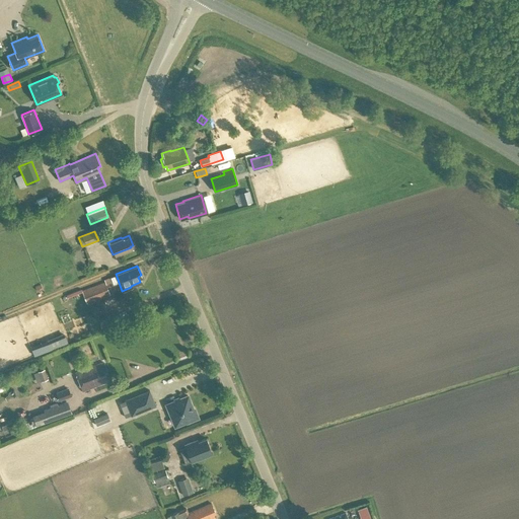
[(107,290),(115,287),(109,277),(103,279),(104,281),(80,290),(85,303),(108,294),(107,290)]
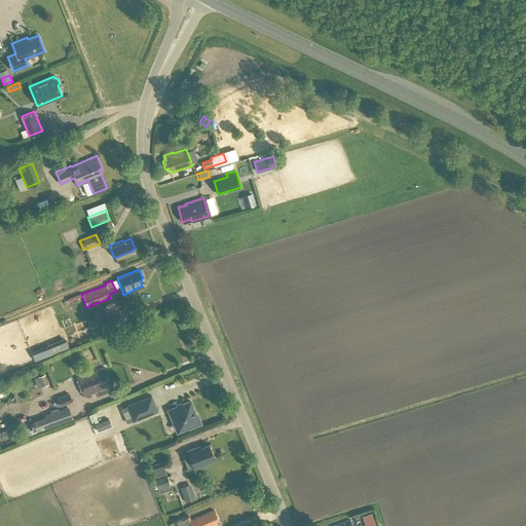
[(102,333),(108,330),(105,324),(99,327),(102,333)]
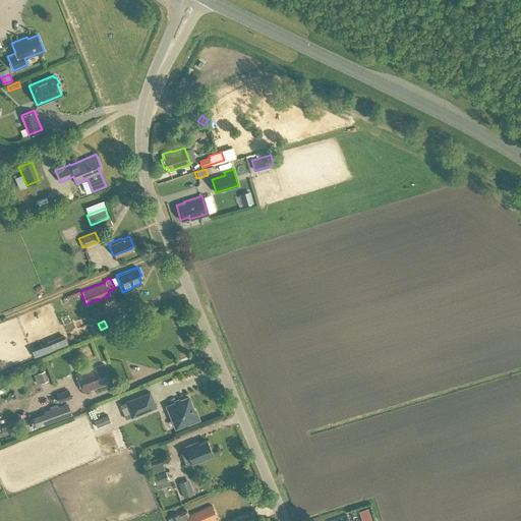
[(51,342),(54,349),(70,342),(67,335),(51,342)]
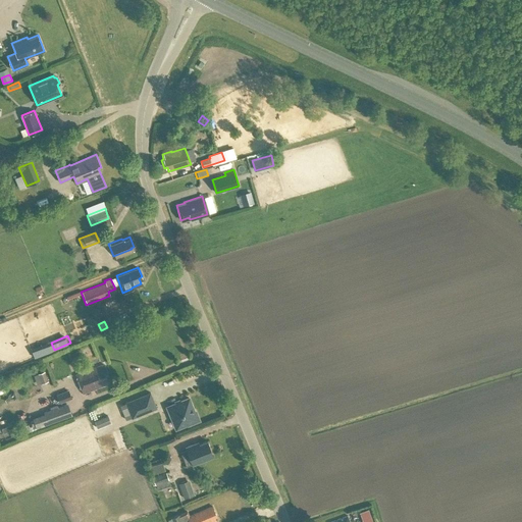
[(82,393),(110,382),(103,364),(74,375),(82,393)]
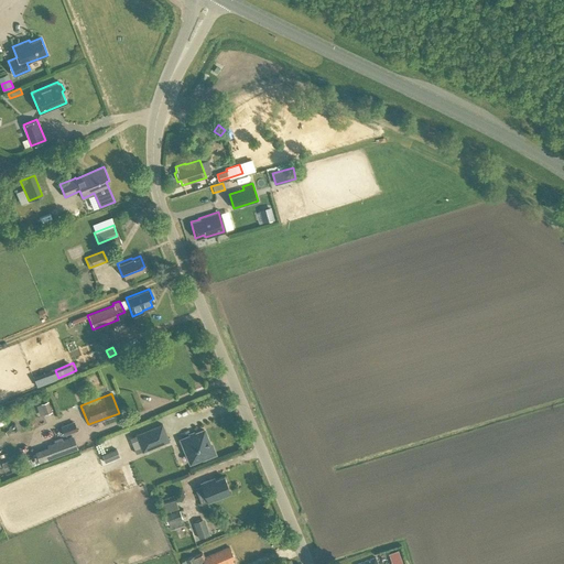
[(45,414),(52,411),(47,401),(41,403),(45,414)]
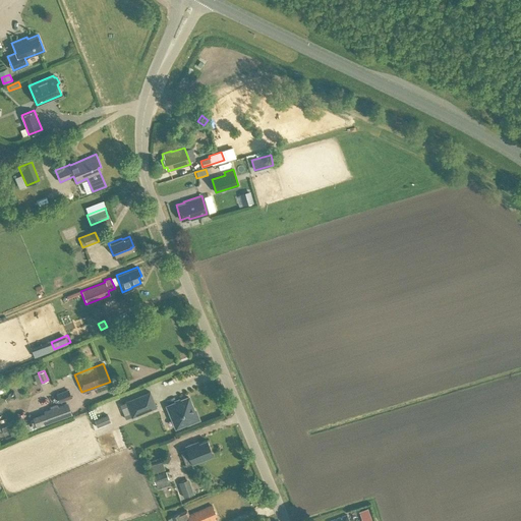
[(59,402),(72,397),(68,389),(56,394),(59,402)]
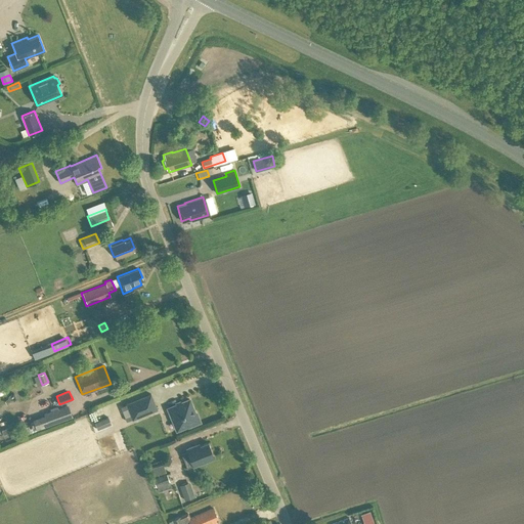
[(150,393),(125,403),(132,419),(132,420),(158,409),(150,393)]
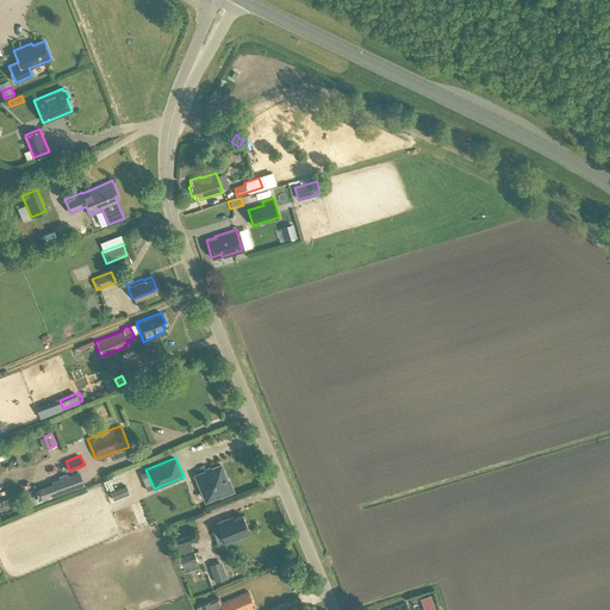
[(219,464),(194,474),(205,499),(218,495),(218,496),(232,490),(228,479),(226,479),(219,464)]
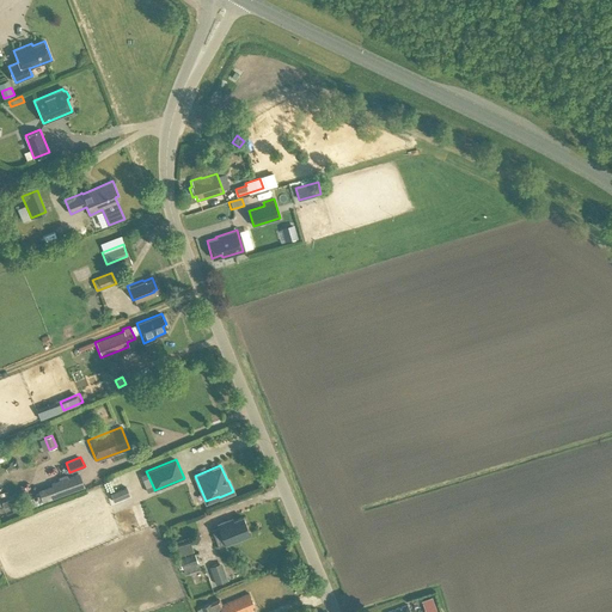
[(43,502),(85,487),(79,472),(68,477),(67,475),(59,477),(60,479),(53,483),(53,484),(38,490),(43,502)]
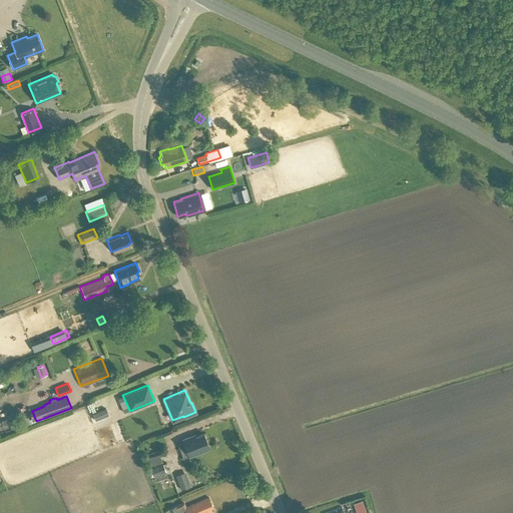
[(105,408),(92,413),(95,421),(108,415),(105,408)]
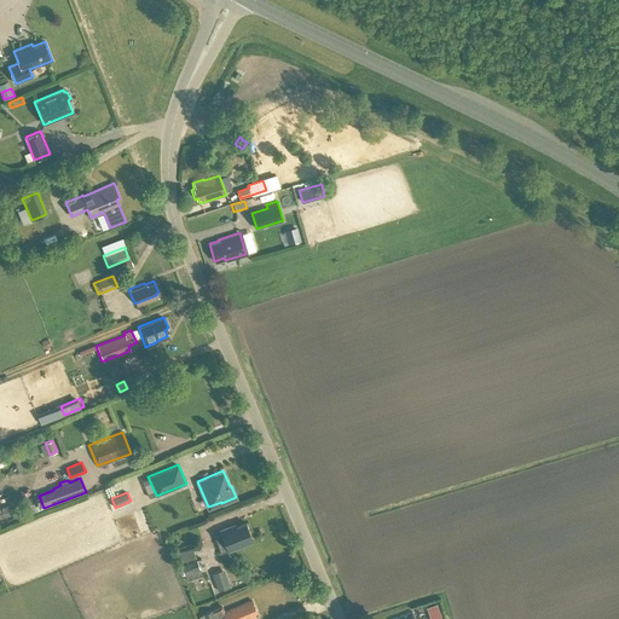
[(247,533),(249,532),(246,522),(230,528),(229,526),(219,530),(221,534),(214,537),(221,554),(229,550),(249,541),(247,533)]
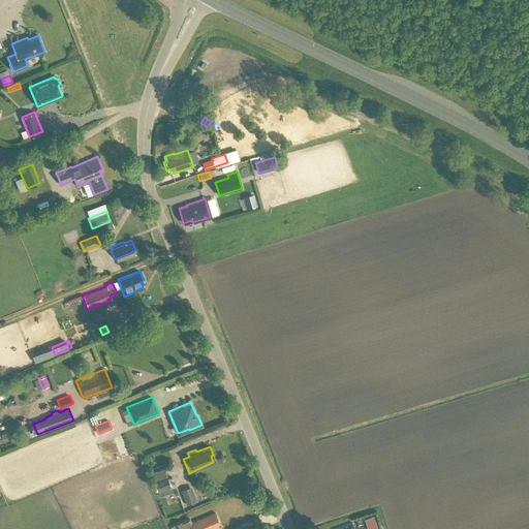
[(154,479),(166,475),(164,468),(152,472),(154,479)]
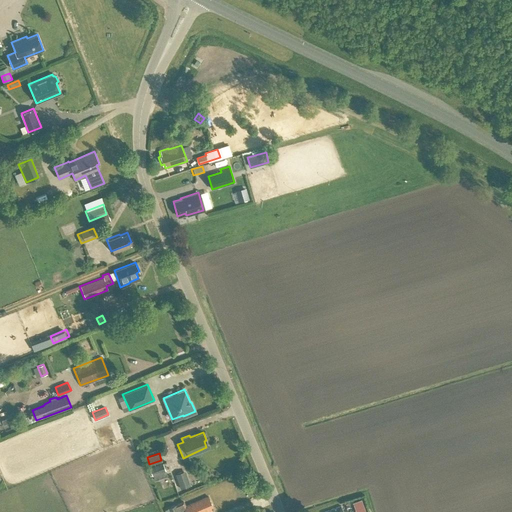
[(165,470),(166,469),(163,462),(149,468),(152,475),(153,475),(165,470)]
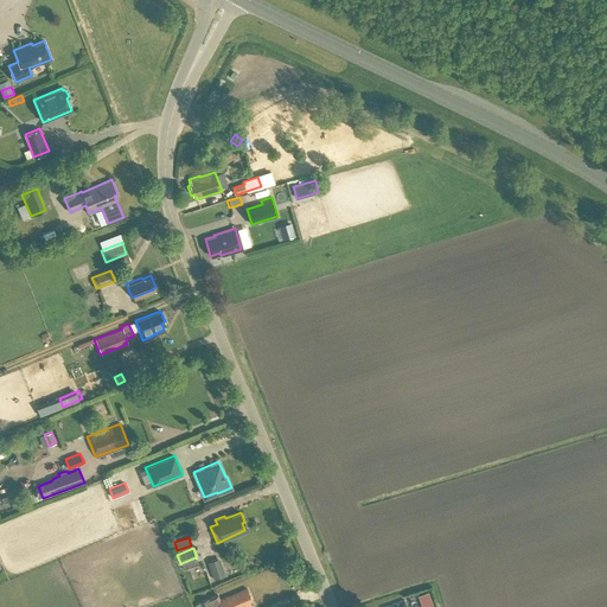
[(198,563),(196,557),(181,563),(183,569),(198,563)]
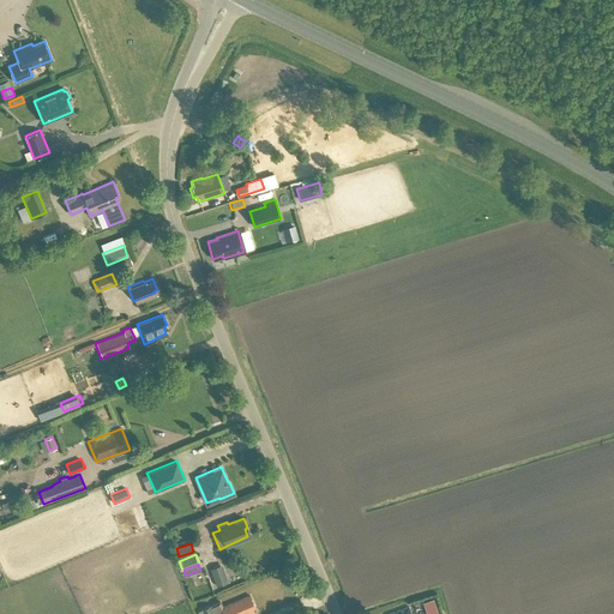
[(228,583),(222,565),(211,570),(217,587),(228,583)]
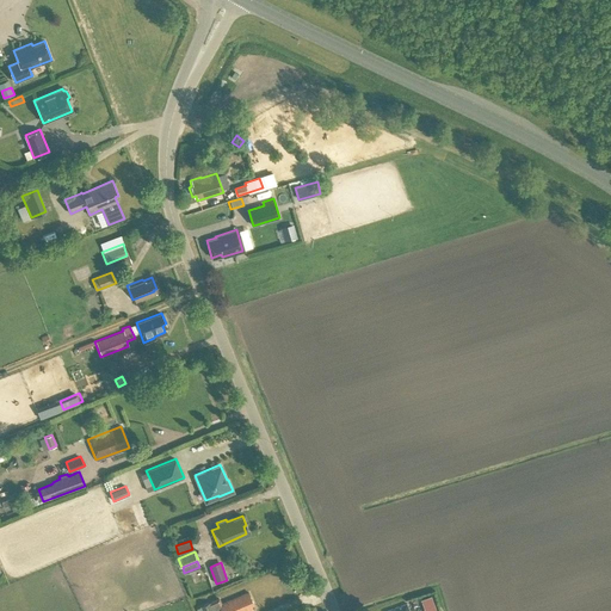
[(248,610),(252,610),(250,605),(252,604),(247,592),(220,603),(218,599),(202,608),(198,610),(248,610)]
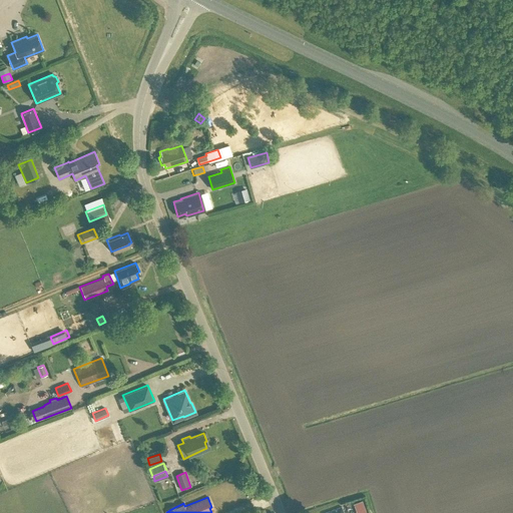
[(362,500),(354,503),(357,511),(365,508),(362,500)]
